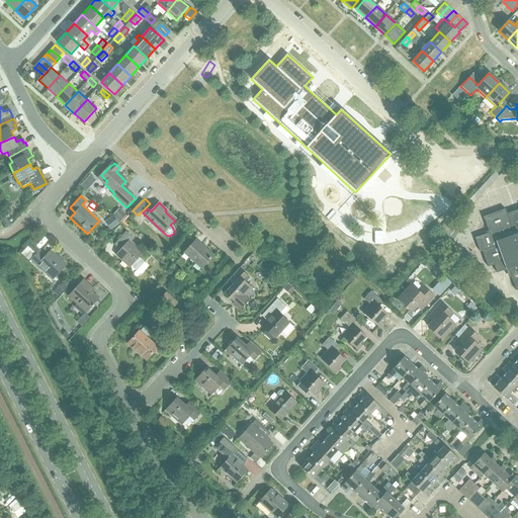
[(121,206),(114,213),(121,222),(128,214),(121,206)]
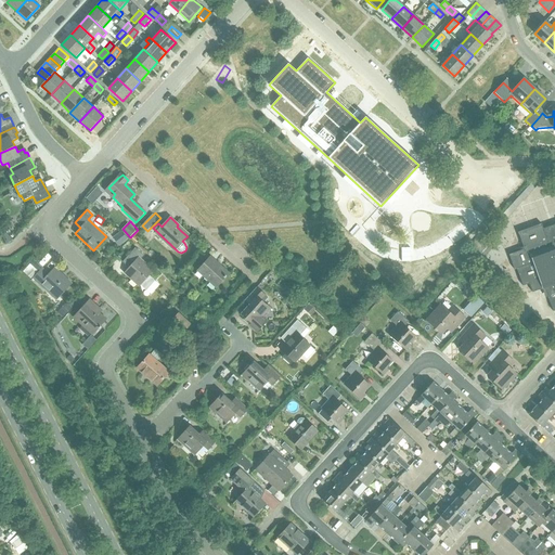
[(543,223),(520,230),(526,248),(511,253),(514,265),(519,270),(524,284),(531,282),(533,291),(543,288),(551,296),(554,310),(554,309),(554,223),(545,227),(543,223)]
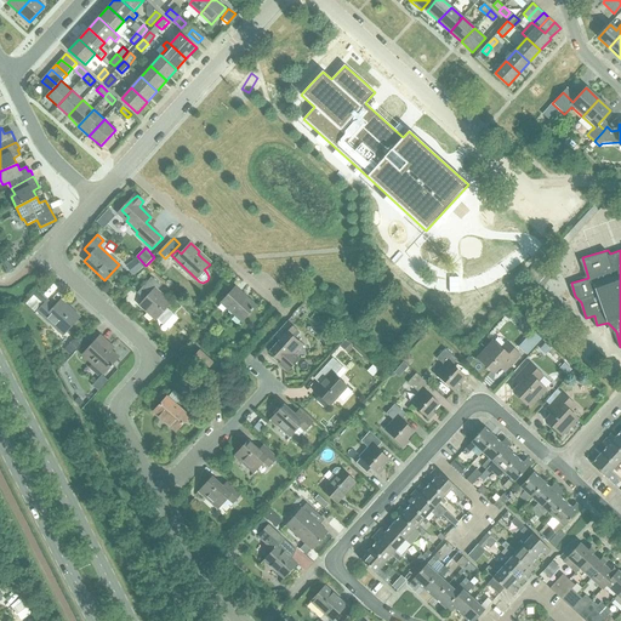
[(129,260),(134,274),(144,271),(138,256),(129,260)]
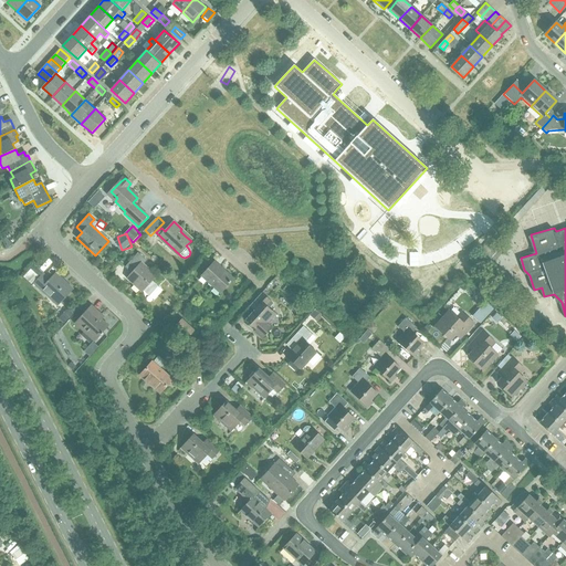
[(142,292),(143,290),(148,295),(157,286),(152,281),(156,276),(143,264),(146,261),(138,253),(127,264),(134,271),(127,279),(142,292)]
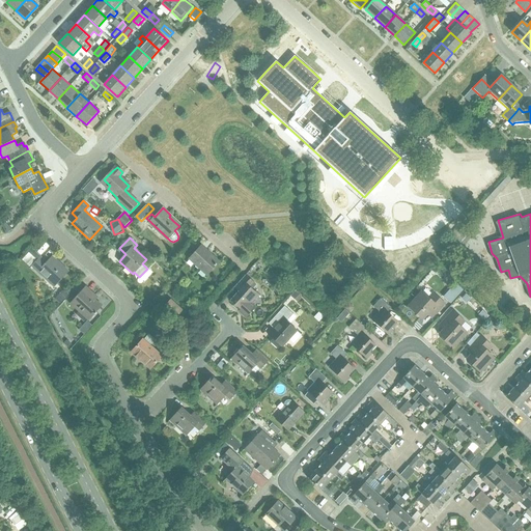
[(190,259),(206,276),(219,262),(201,247),(190,259)]
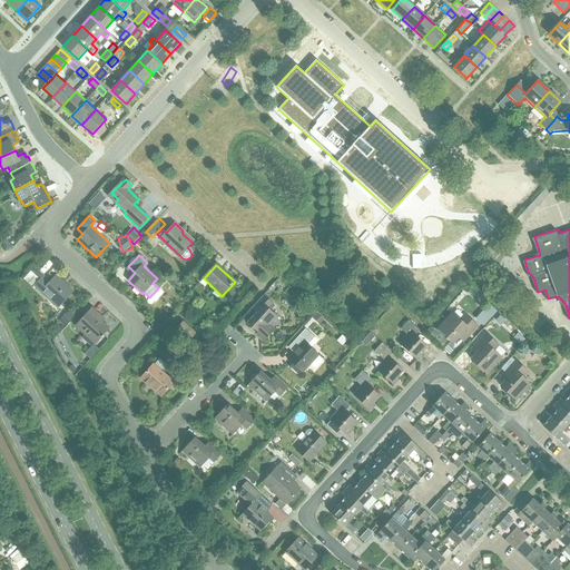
[(51,297),(60,305),(74,291),(56,275),(50,282),(43,275),(33,286),(49,300),(51,297)]
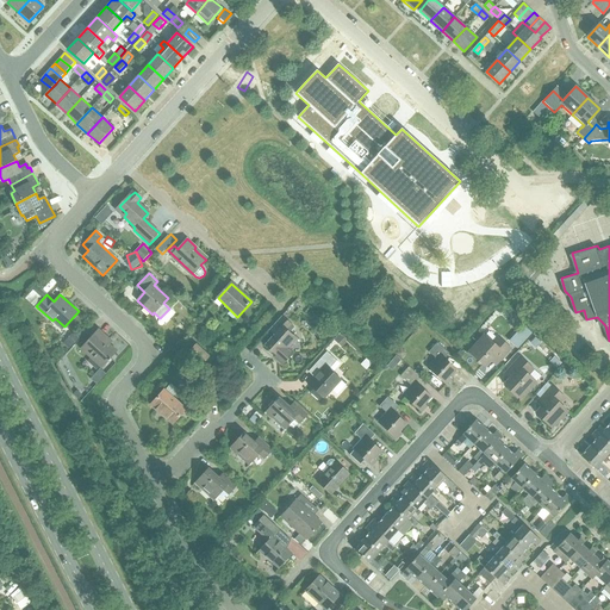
[(285,349),(294,337),(286,330),(291,324),(282,316),(269,330),(274,335),(265,346),(269,349),(267,352),(282,366),(292,355),(285,349)]
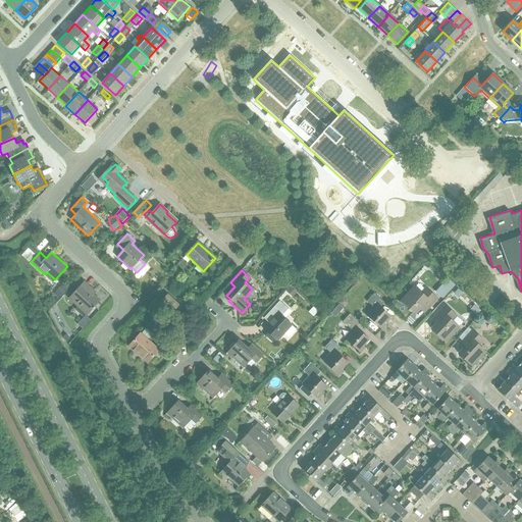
[(450,277),(437,290),(445,297),(457,284),(450,277)]
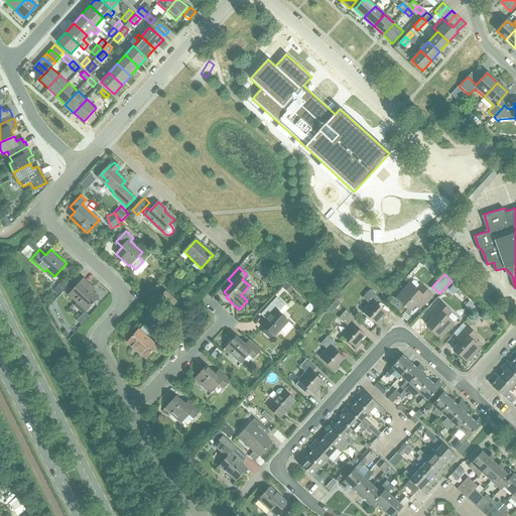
[(68,295),(86,311),(98,297),(90,289),(93,287),(83,279),(68,295)]
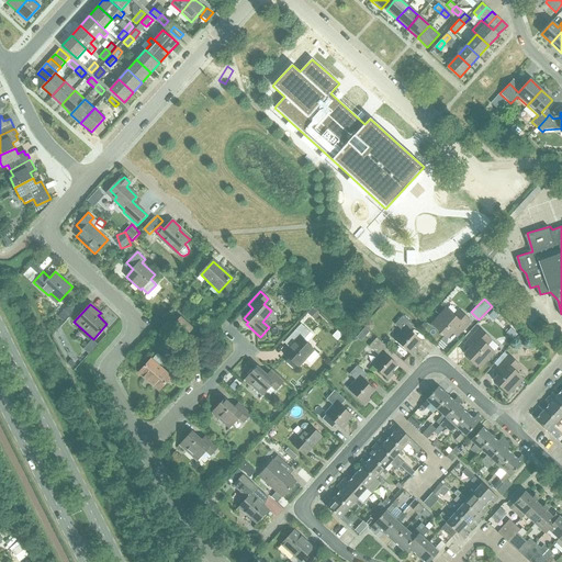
[(72,312),(67,306),(57,316),(63,322),(72,312)]
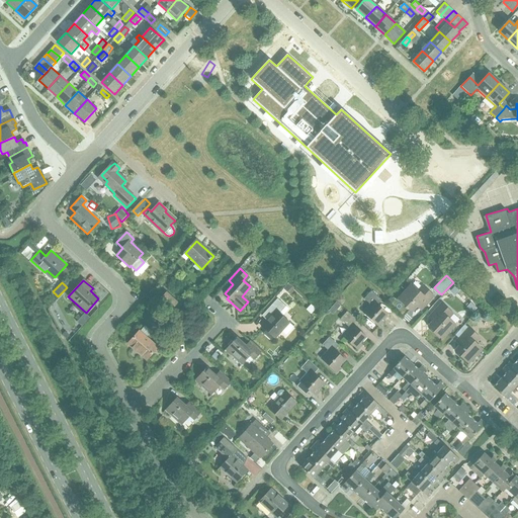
[(460,295),(463,290),(454,284),(451,289),(460,295)]
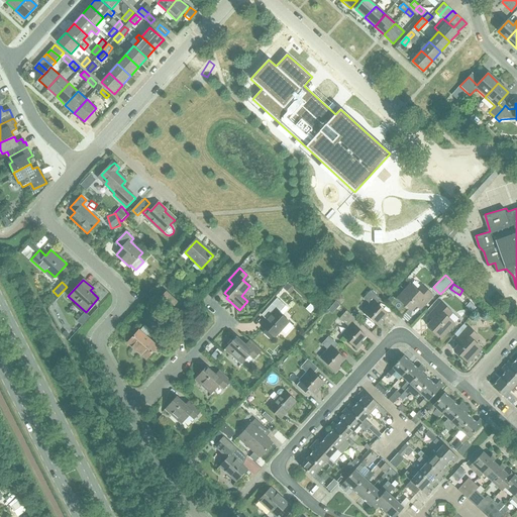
[(423,306),(433,296),(422,286),(418,292),(411,285),(398,299),(410,310),(418,301),(423,306)]
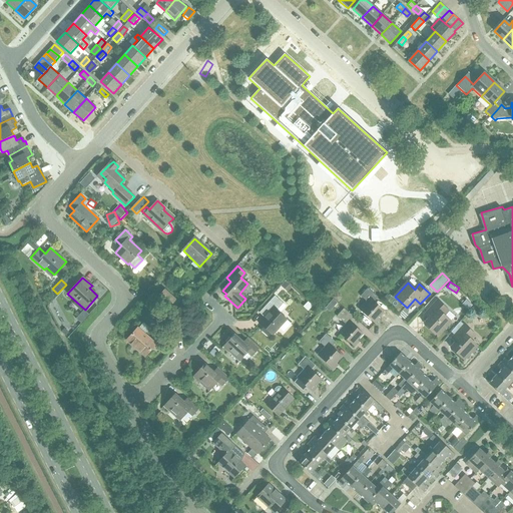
[(157,297),(169,307),(176,300),(164,289),(157,297)]
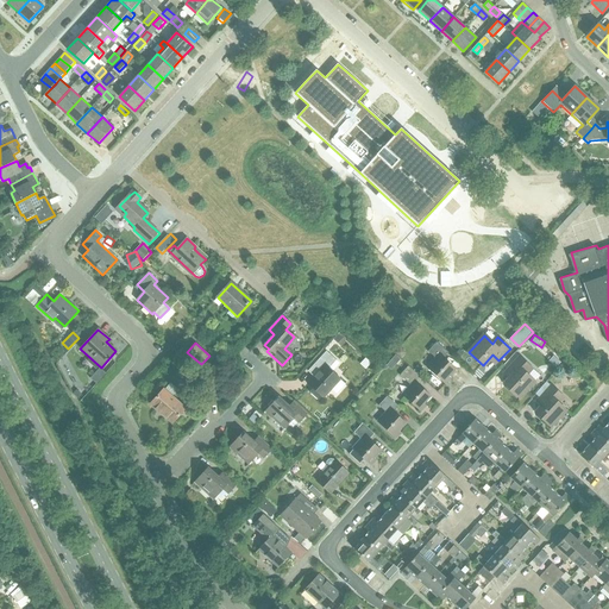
[(446,380),(456,370),(444,358),(449,353),(437,343),(428,352),(435,358),(426,368),(445,385),(449,382),(446,380)]
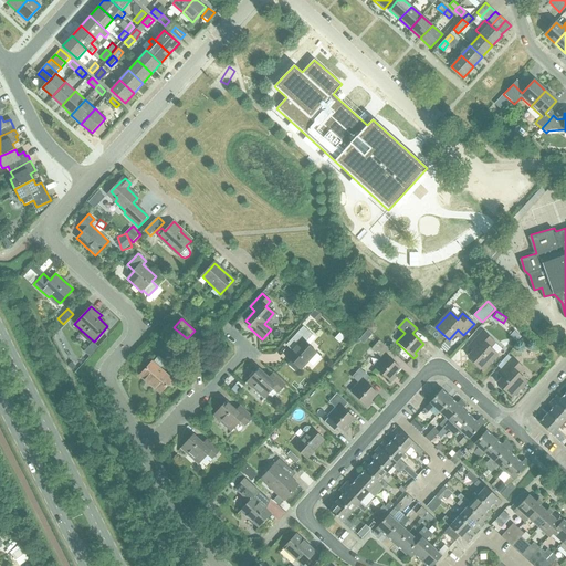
[(294,348),(285,357),(290,362),(287,364),(296,371),(299,369),(300,370),(307,360),(315,353),(316,352),(305,342),(312,335),(303,326),(287,343),(294,348)]
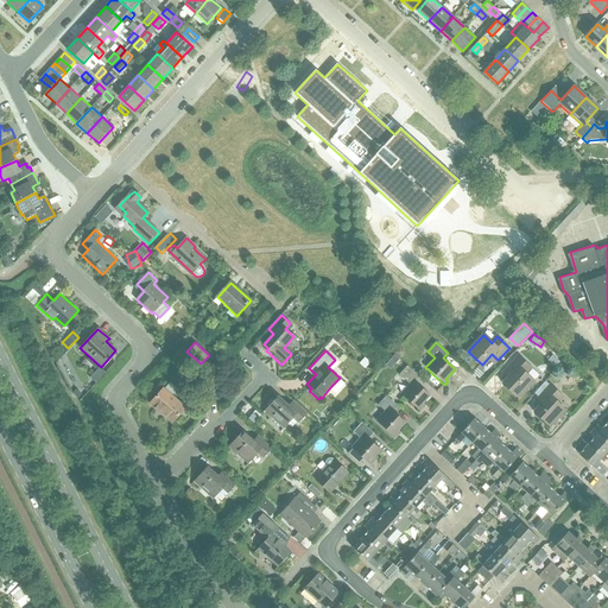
[(394,366),(403,358),(398,353),(390,361),(394,366)]
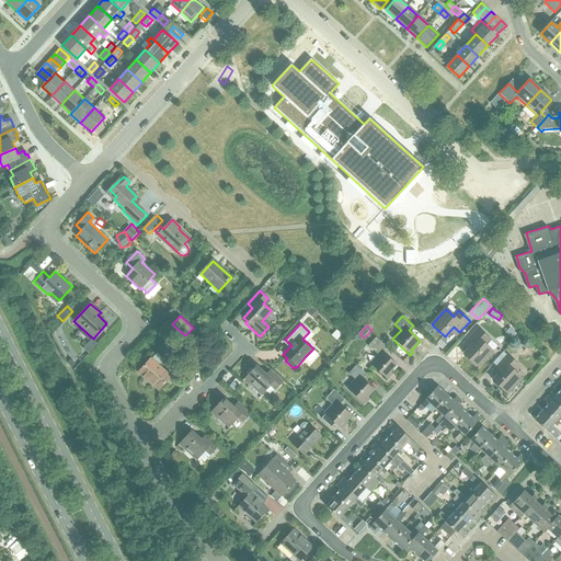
[(333,334),(340,339),(344,332),(339,328),(333,334)]
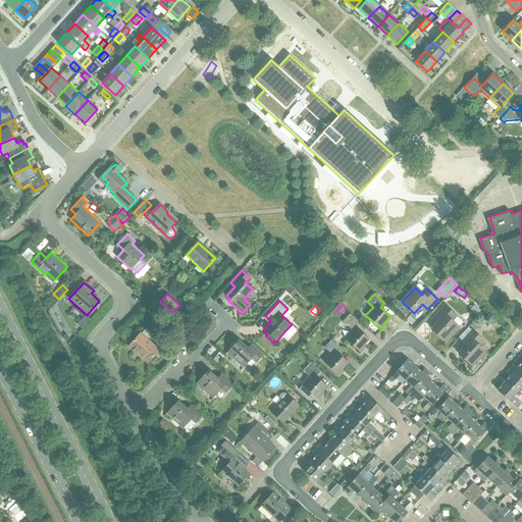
[(438,334),(446,342),(459,327),(452,321),(457,316),(446,307),(436,317),(441,322),(433,331),(438,335),(438,334)]
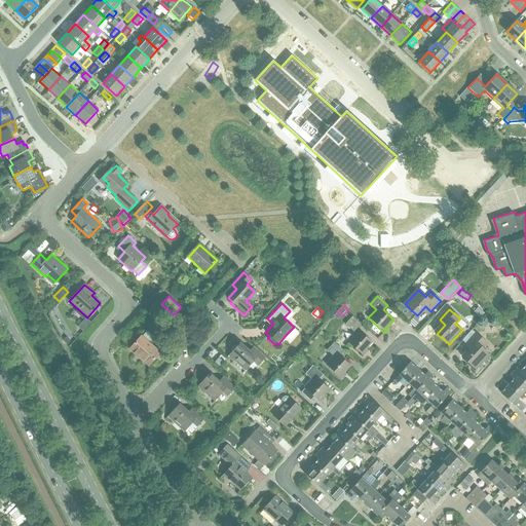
[(364,351),(372,342),(362,333),(366,328),(353,316),(345,325),(354,333),(346,341),(363,357),(367,353),(364,351)]
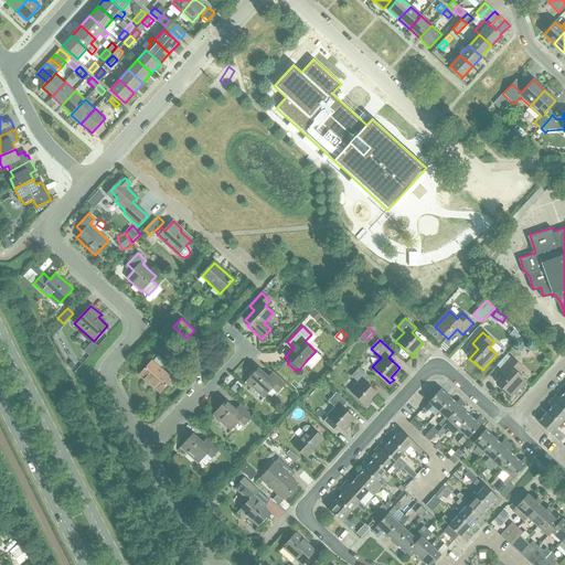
[(162,363),(167,359),(160,353),(156,358),(162,363)]
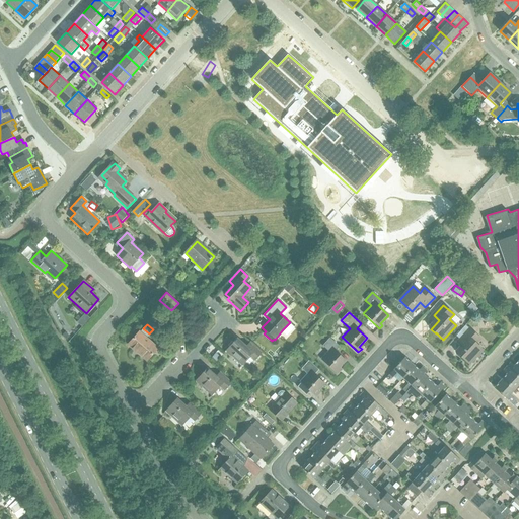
[(466,346),(458,354),(470,364),(483,350),(476,344),(480,339),(470,329),(460,341),(466,346)]
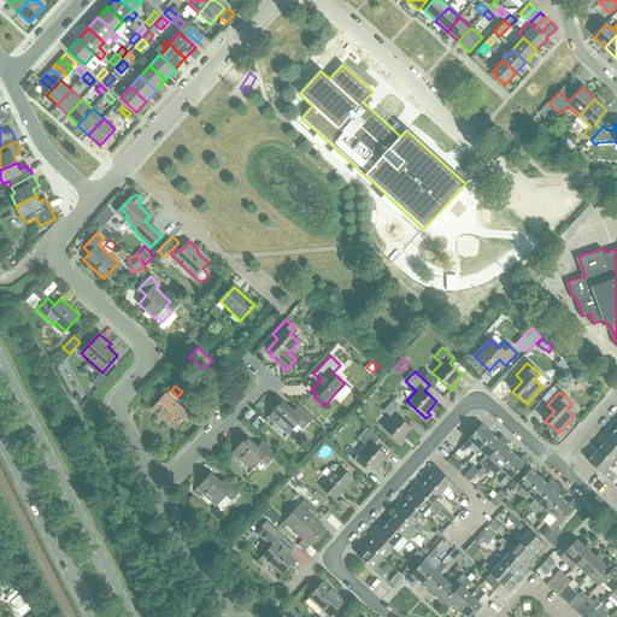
[(152,410),(174,429),(188,413),(166,393),(152,410)]
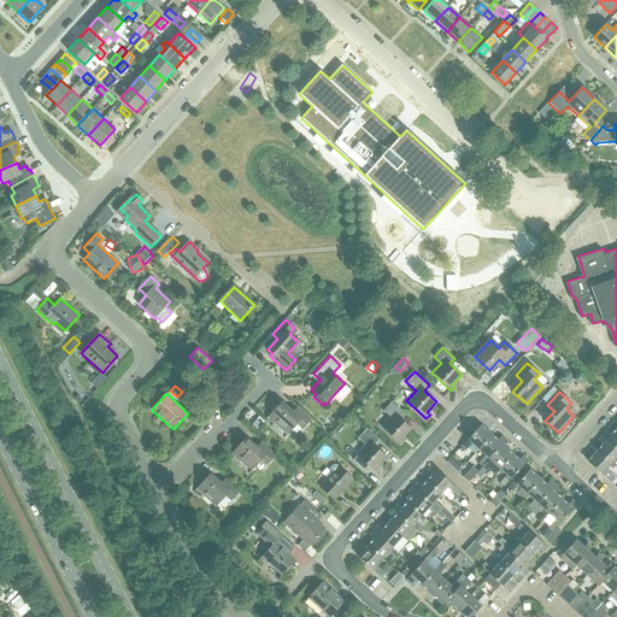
[(403,440),(411,429),(399,418),(404,412),(392,401),(383,412),(391,418),(382,428),(401,446),(405,441),(403,440)]
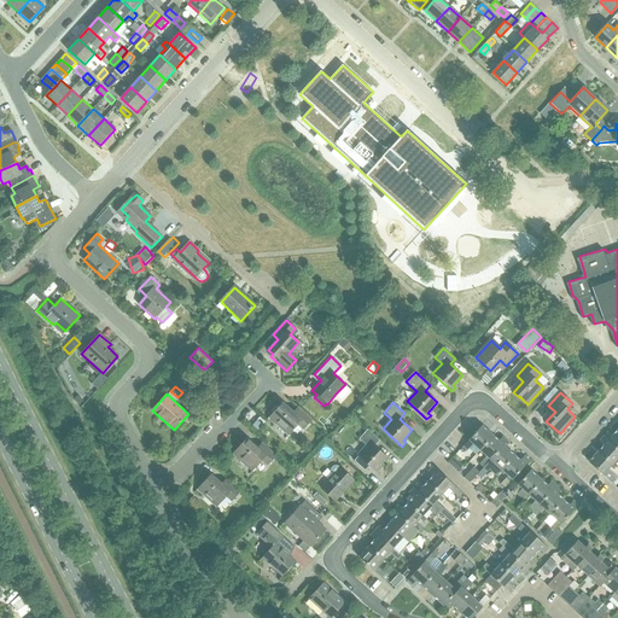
[(315,423),(309,418),(298,407),(293,413),(283,403),(269,418),(277,425),(279,424),(291,433),(298,426),(303,431),(310,424),(313,426),(315,423)]
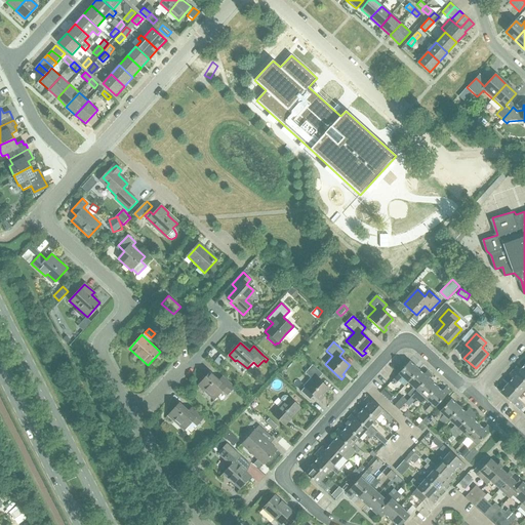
[(402,377),(408,384),(419,371),(409,362),(393,380),(396,385),(402,377)]
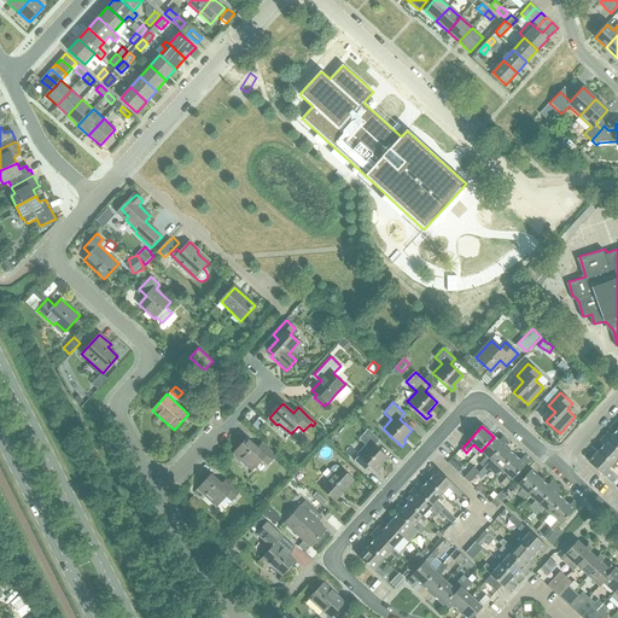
[(366,471),(369,467),(377,473),(380,470),(378,467),(386,458),(374,447),(380,441),(368,430),(359,439),(366,445),(357,455),(359,456),(354,460),(366,471)]
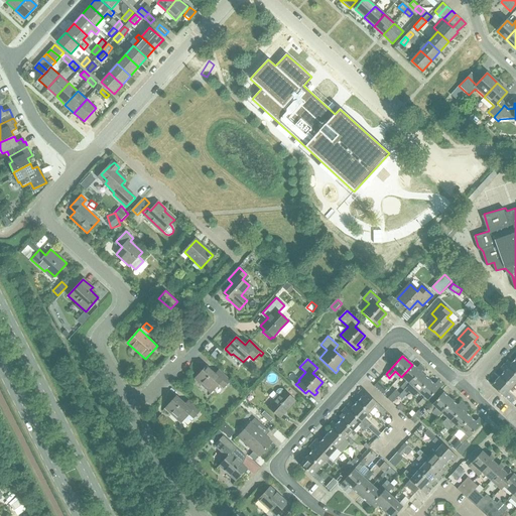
[(508,361),(504,365),(515,375),(515,359),(511,364),(508,361)]
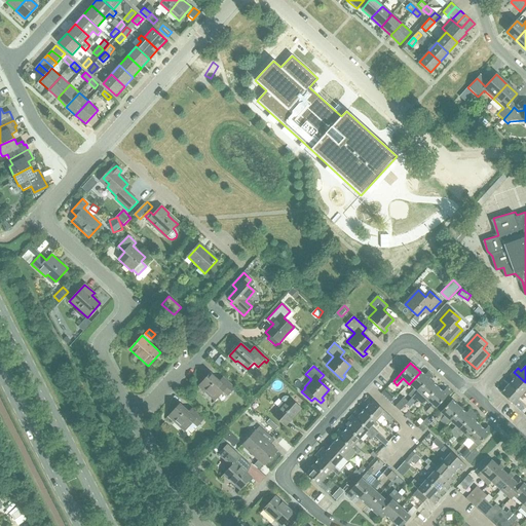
[(408,396),(412,399),(429,380),(433,376),(428,372),(424,376),(420,372),(409,384),(414,388),(408,396)]
